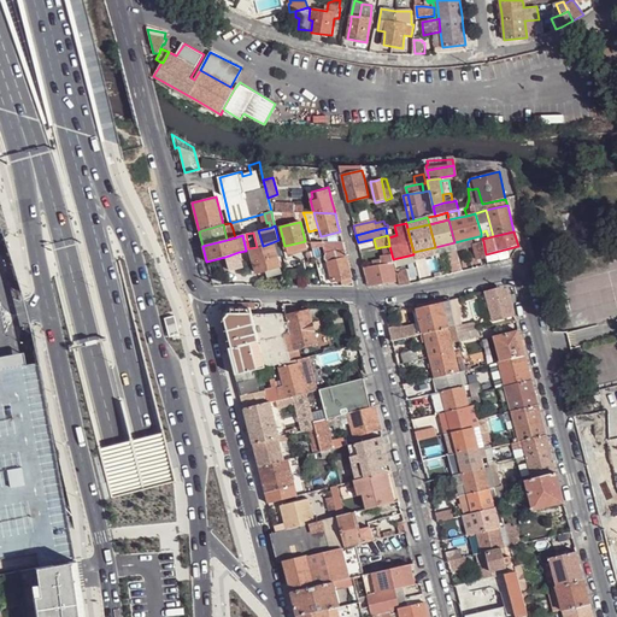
[(457,251),(474,246),(474,244),(480,242),(479,236),(454,242),(457,250),(457,251)]
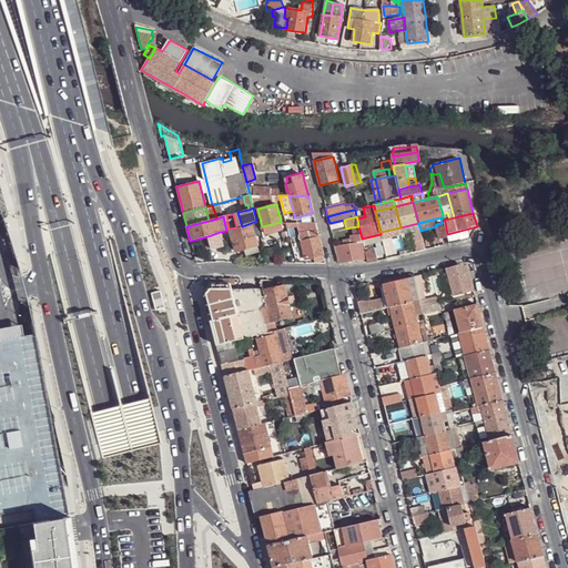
[(281,222),(262,226),(263,229),(264,233),(281,229),(282,229),(281,226),(282,226),(281,222)]
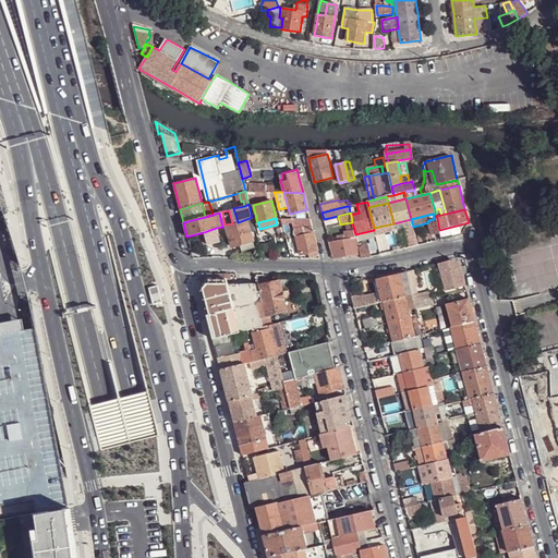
[(432,235),(440,233),(439,230),(437,218),(434,219),(428,220),(428,222),(432,235)]
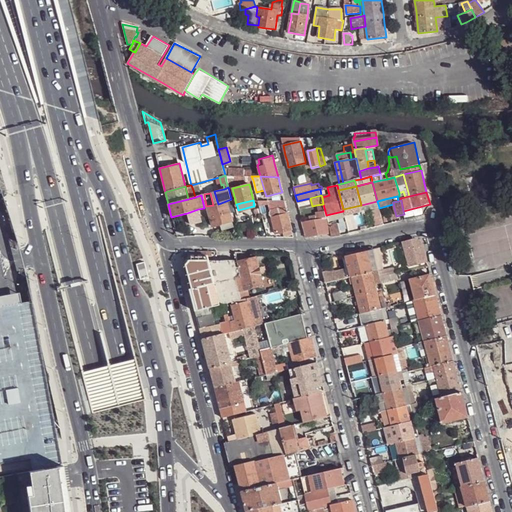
[(231,221),(232,221),(226,201),(218,204),(207,206),(213,226),(221,223),(231,221)]
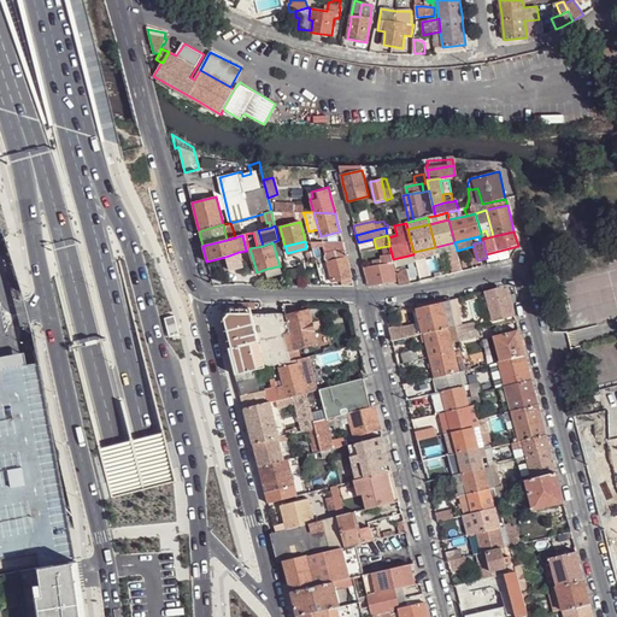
[(323,252),(324,251),(322,242),(315,242),(311,242),(311,244),(313,254),(323,252)]
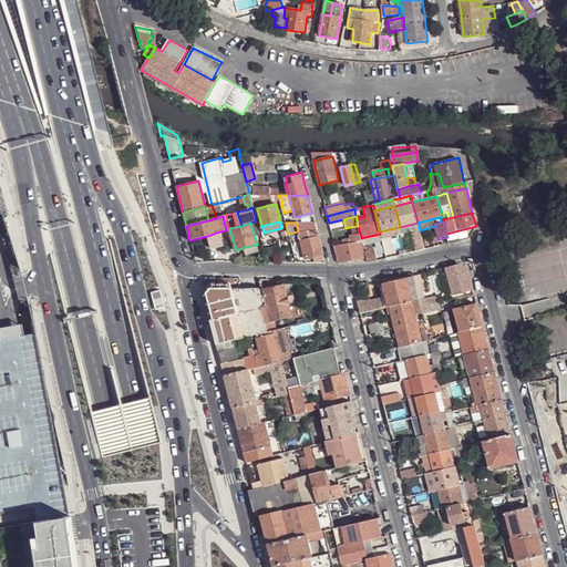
[(411,232),(420,229),(418,223),(400,227),(401,234),(403,233),(403,234),(411,232)]
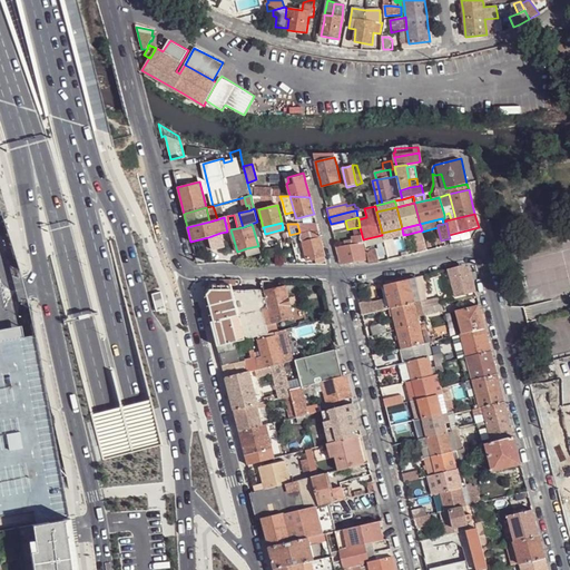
[(360,227),(352,228),(353,236),(362,235),(360,227)]
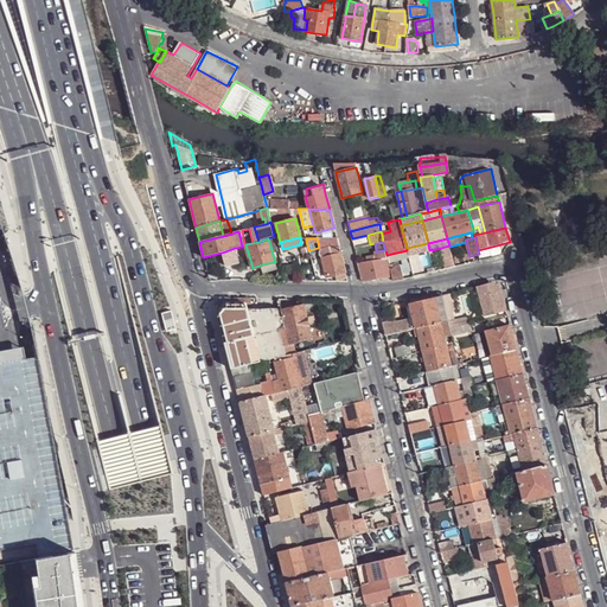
[(510,242),(478,250),(479,254),(480,260),(502,255),(510,242)]
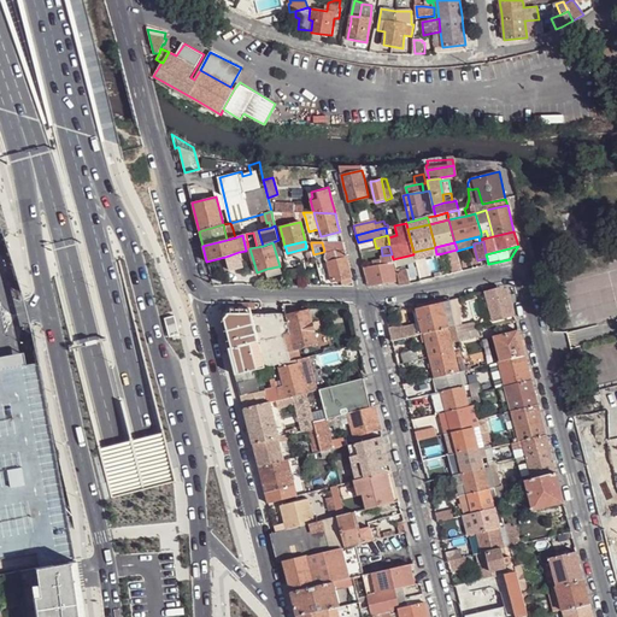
[(435,247),(413,252),(413,254),(416,260),(433,257),(433,256),(436,254),(435,247)]
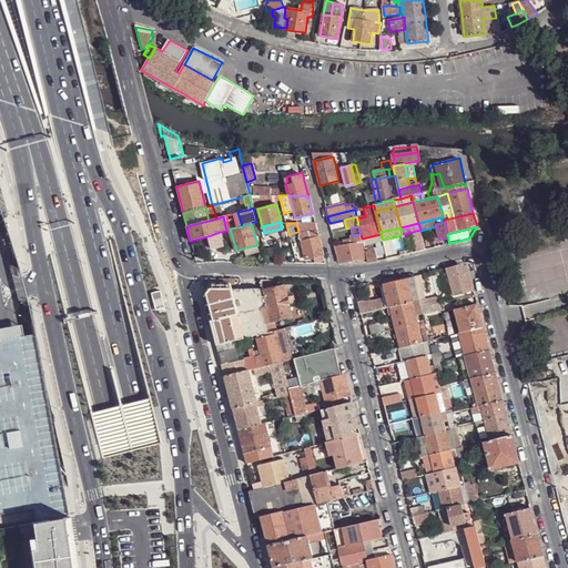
[(298,231),(297,232),(296,241),(301,242),(311,239),(308,231),(305,231),(305,230),(298,231)]
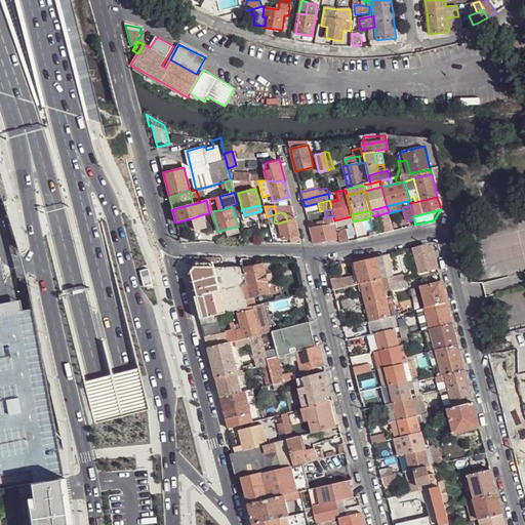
[(380,214),(385,233),(393,231),(389,213),(389,212),(380,214)]
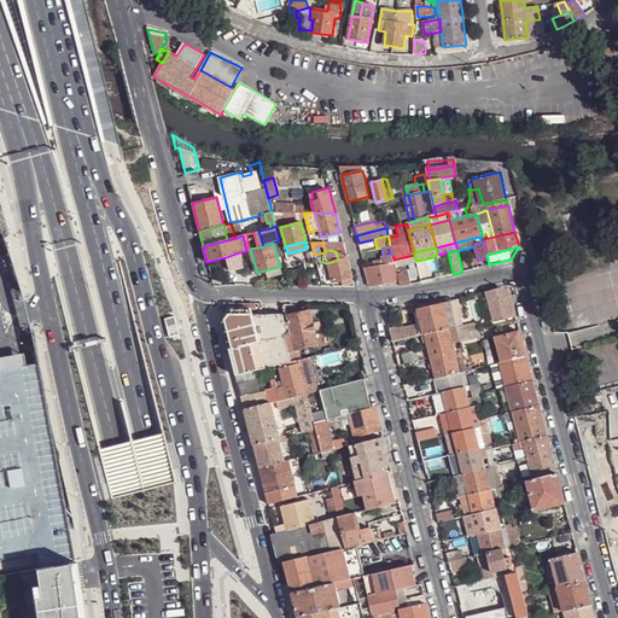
[(229,270),(243,267),(239,252),(226,257),(229,270)]
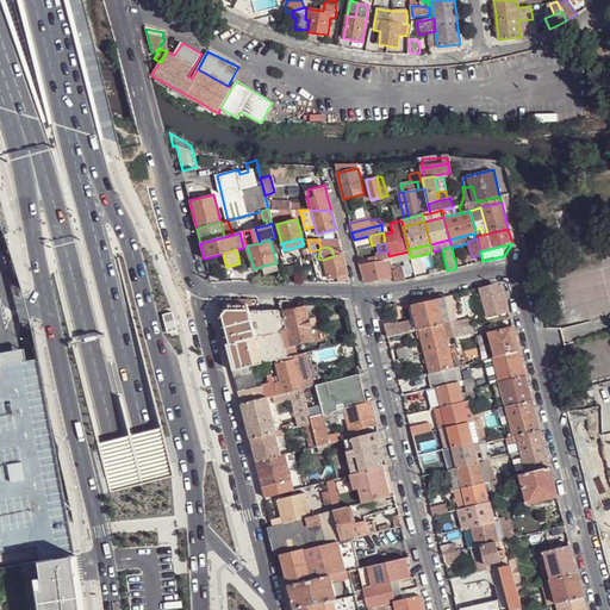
[(379,262),(384,280),(394,279),(392,268),(391,265),(388,256),(387,251),(378,253),(377,253),(379,262)]
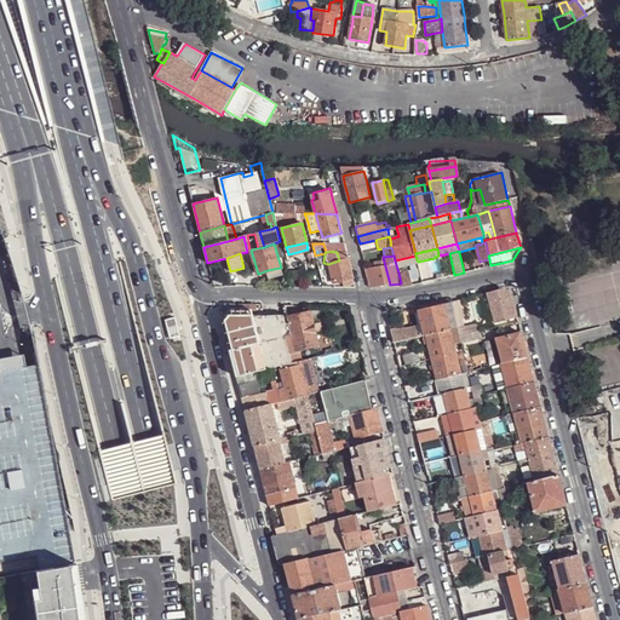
[(415,256),(395,260),(397,269),(418,264),(418,262),(415,256)]
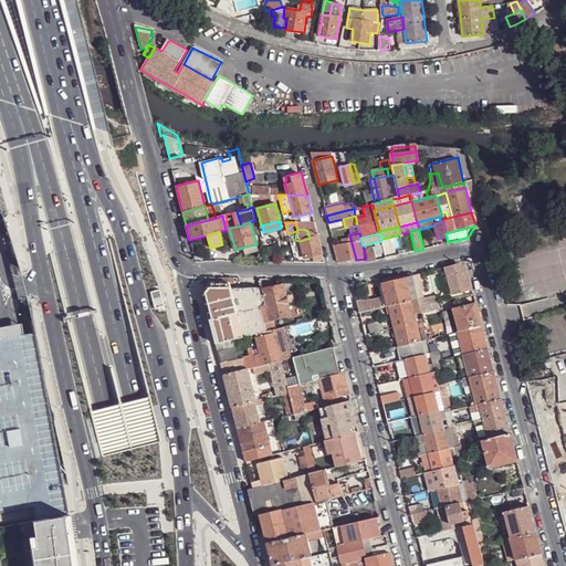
[(323,259),(322,254),(317,237),(310,238),(300,241),(304,259),(312,257),(314,262),(323,259)]
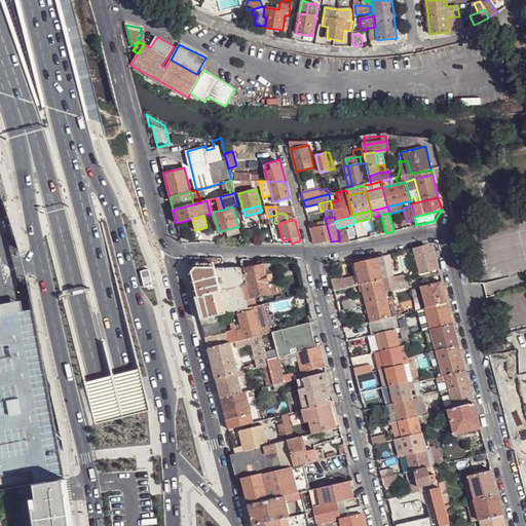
[(324,242),(331,241),(327,226),(310,228),(314,243),(324,242)]
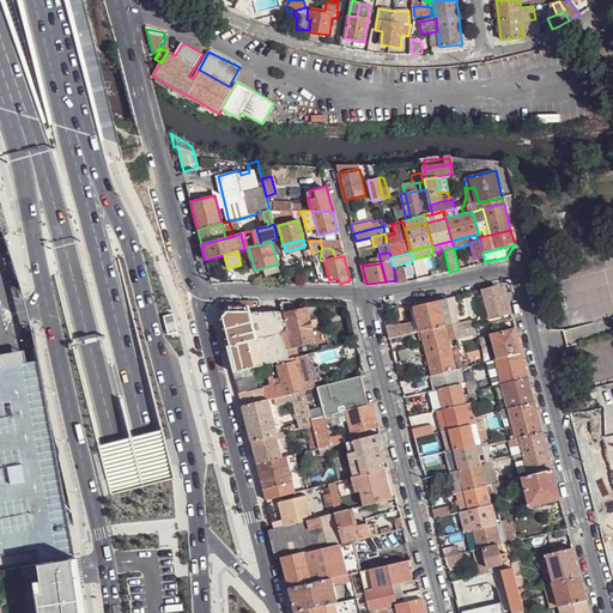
[(267,274),(278,271),(277,265),(265,267),(267,274)]
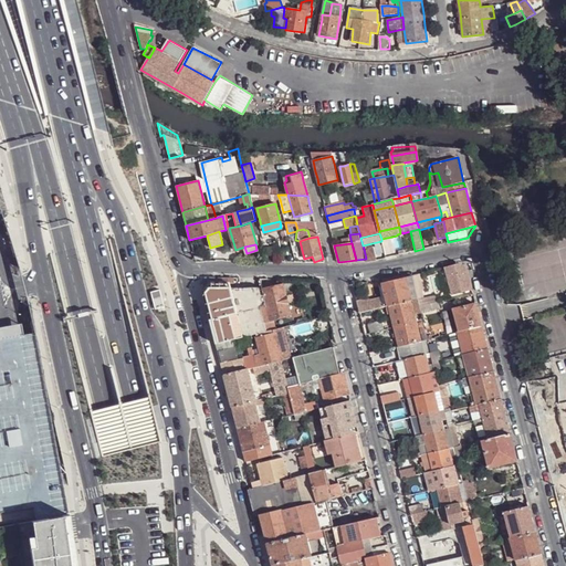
[(366,261),(376,260),(373,247),(364,249),(366,259),(366,261)]
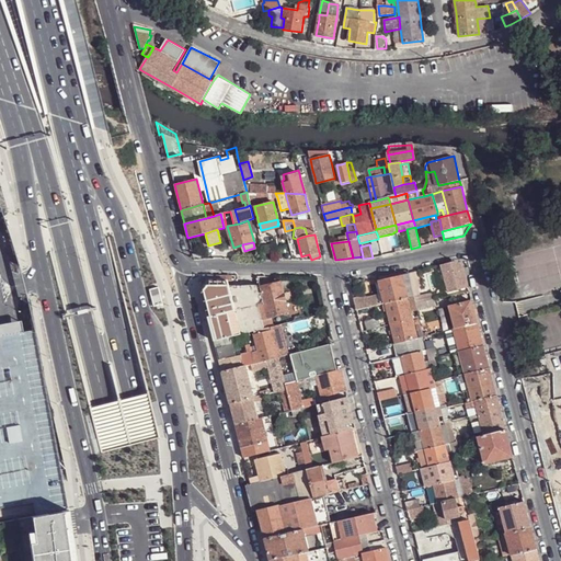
[(448,293),(468,287),(462,264),(455,260),(441,264),(444,277),(448,293)]
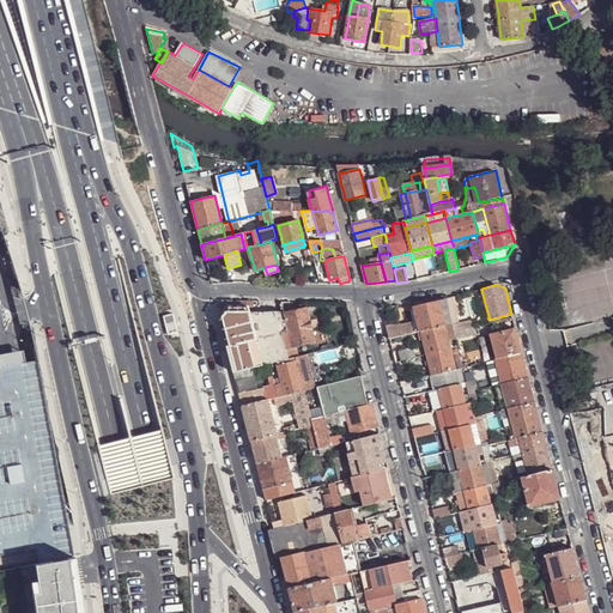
[(455,296),(447,299),(453,323),(453,325),(462,323),(455,296)]
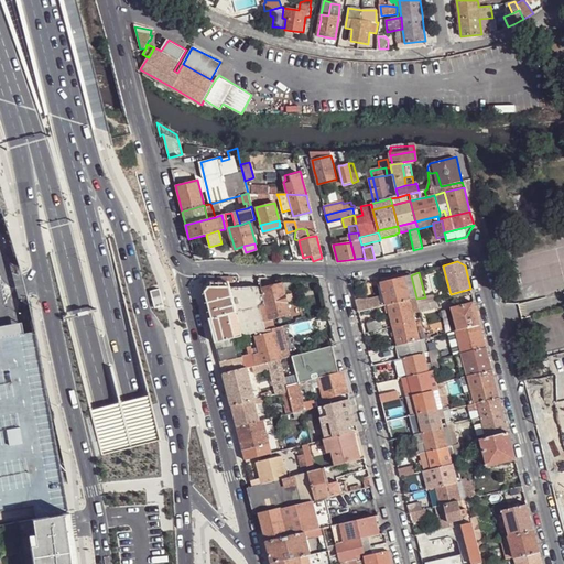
[(410,300),(416,297),(411,275),(403,277),(410,300)]
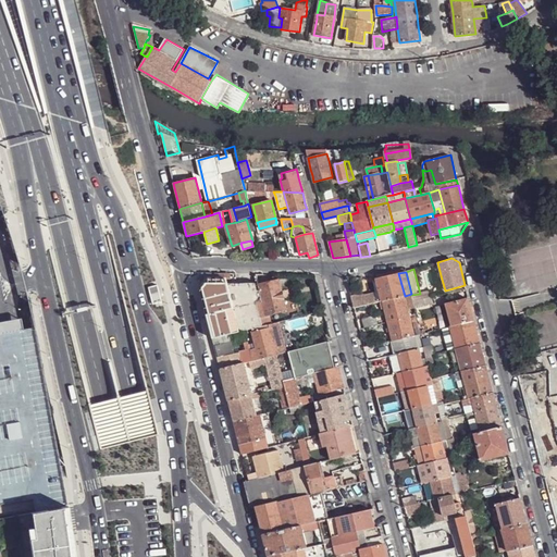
[(198,281),(200,291),(209,280),(211,280),(211,273),(201,273),(198,281)]
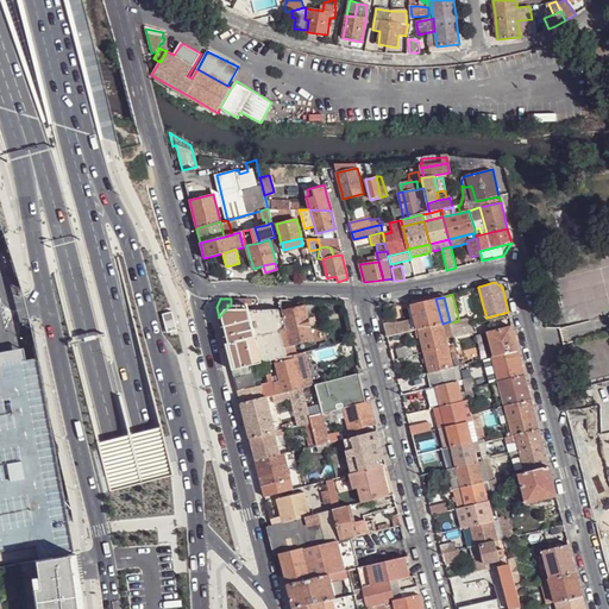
[(221,328),(238,324),(239,330),(252,326),(249,311),(246,305),(251,306),(251,300),(231,299),(231,306),(228,306),(219,318),(221,328)]
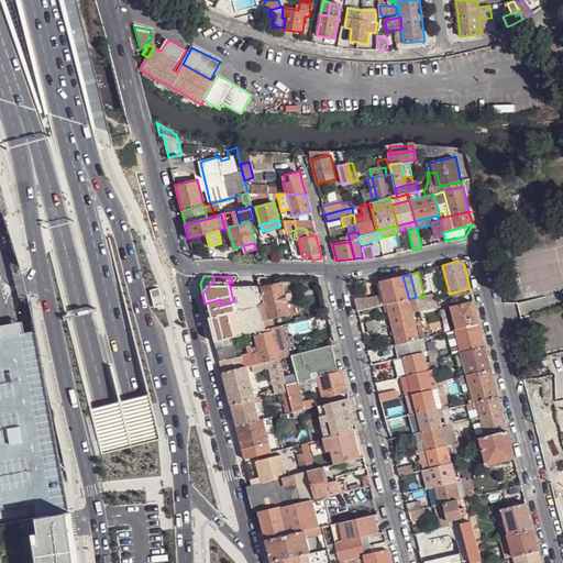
[(387,304),(409,299),(403,276),(381,280),(382,283),(385,295),(387,304)]
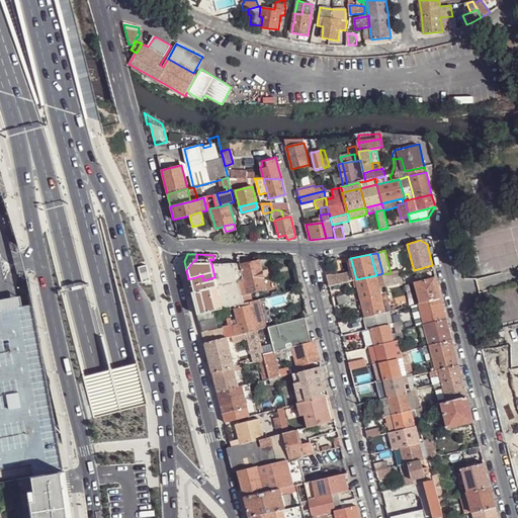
[(402,259),(405,272),(414,270),(410,256),(402,259)]
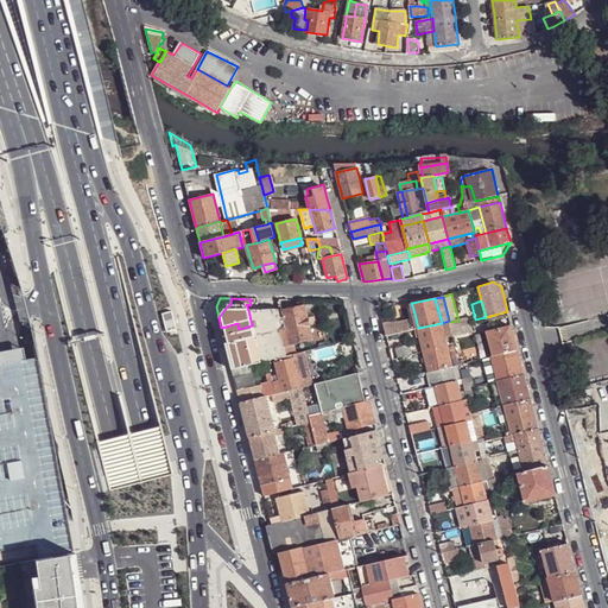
[(283,346),(312,339),(304,305),(283,311),(287,330),(280,331),(283,346)]
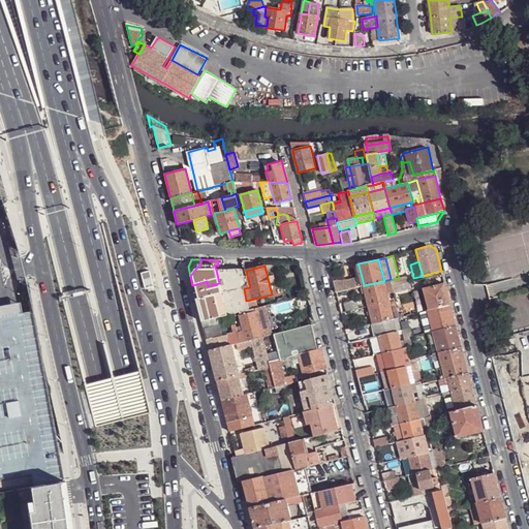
[(244,288),(250,287),(246,271),(245,269),(216,270),(219,283),(222,294),(244,288)]
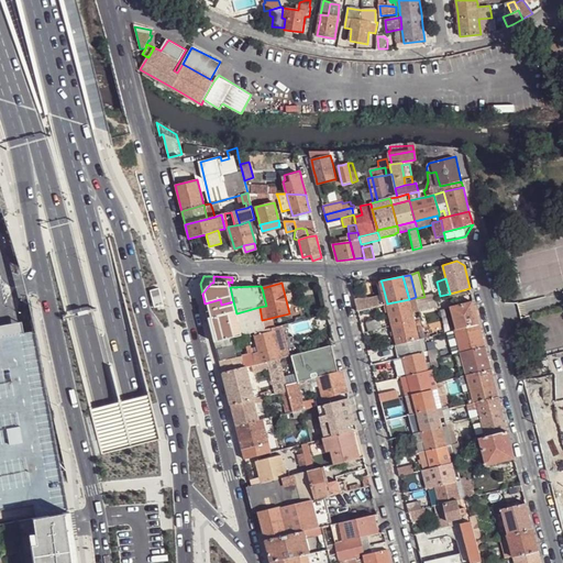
[(363,298),(355,300),(359,311),(371,308),(382,305),(384,305),(387,304),(385,295),(381,296),(370,299),(363,298)]
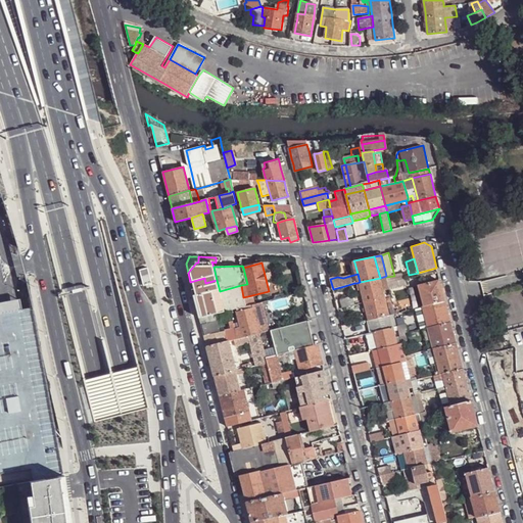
[(387,283),(406,279),(405,274),(394,276),(386,277),(387,283)]
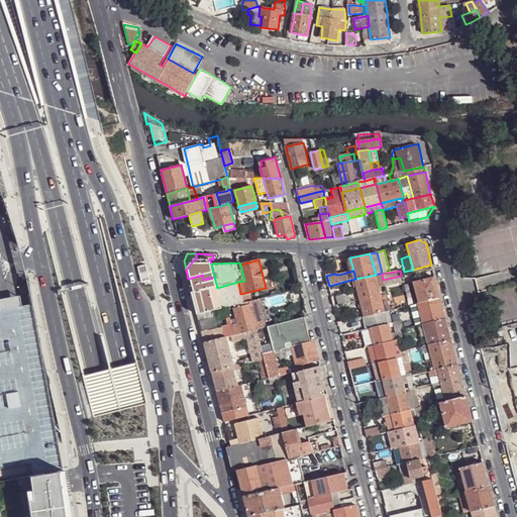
[(379,286),(385,285),(383,280),(382,274),(382,273),(376,275),(379,286)]
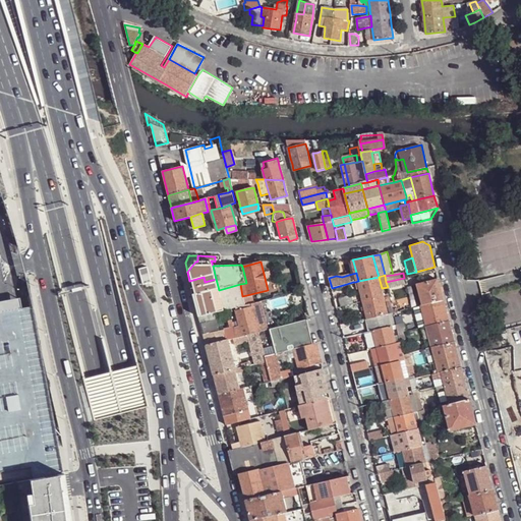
[(193,296),(208,292),(205,282),(204,277),(189,281),(193,296)]
